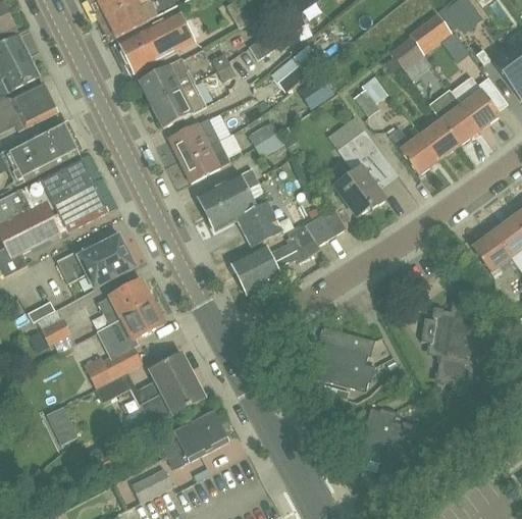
[(0,39),(17,31),(1,0),(0,0),(0,39)]
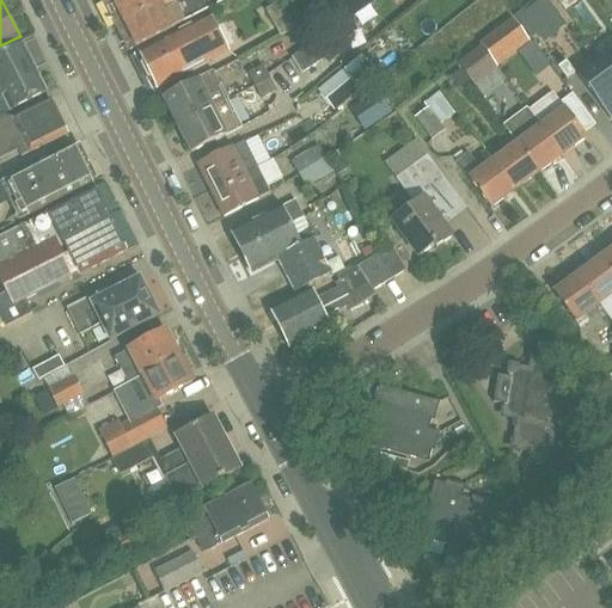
[(115,0),(138,44),(221,0),(115,0)]
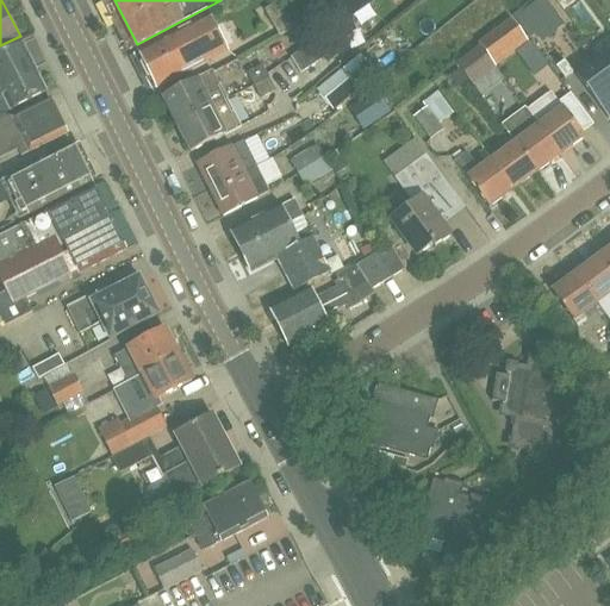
[(304,19),(292,0),(275,0),(265,6),(279,33),(304,19)]
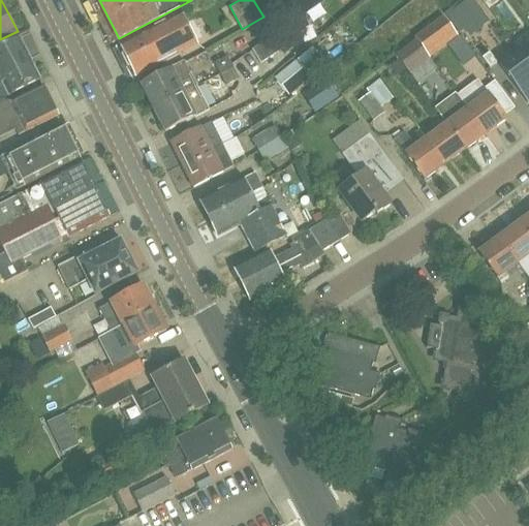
[(292,0),(303,14),(324,0),(292,0)]
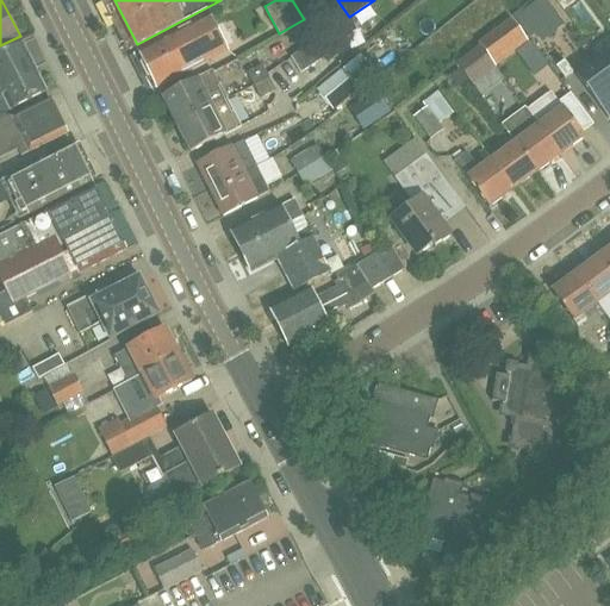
[(537,0),(520,11),(537,39),(567,23),(554,0),(537,0)]
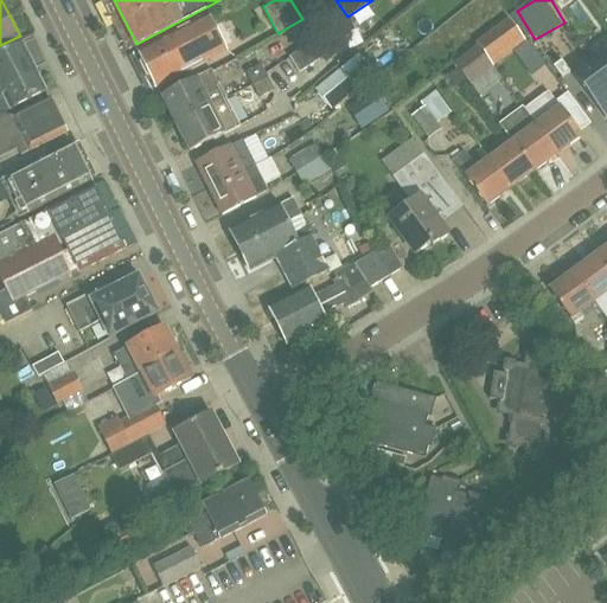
[(202,58),(223,46),(206,12),(138,47),(157,83),(203,59),(202,58)]
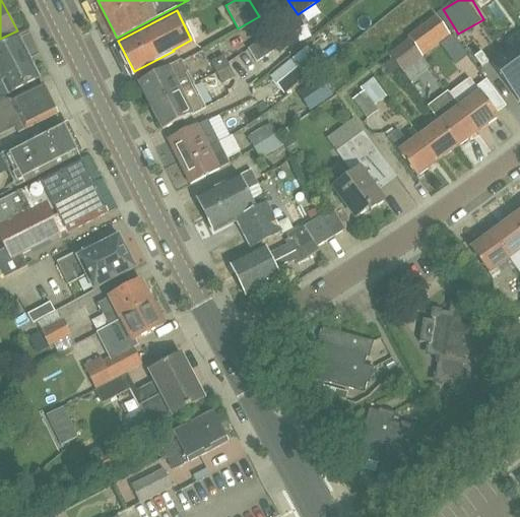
[(419,52),(420,52),(423,55),(451,34),(436,13),(407,34),(407,35),(419,52)]
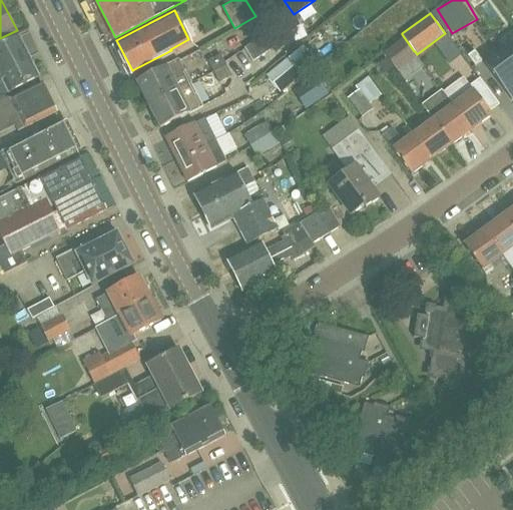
[(266,33),(244,46),(252,58),(274,45),(266,33)]
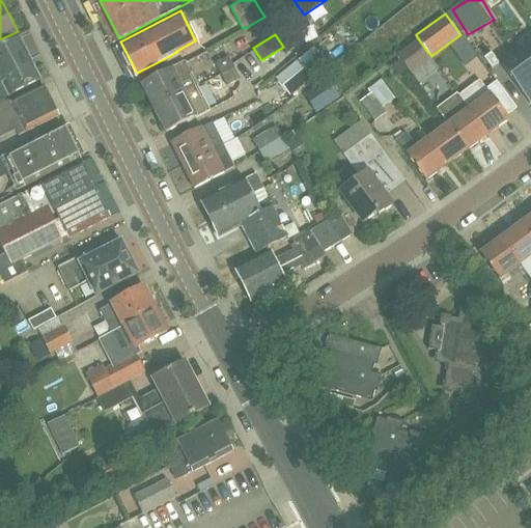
[(0,72),(30,57),(20,35),(0,45),(0,72)]
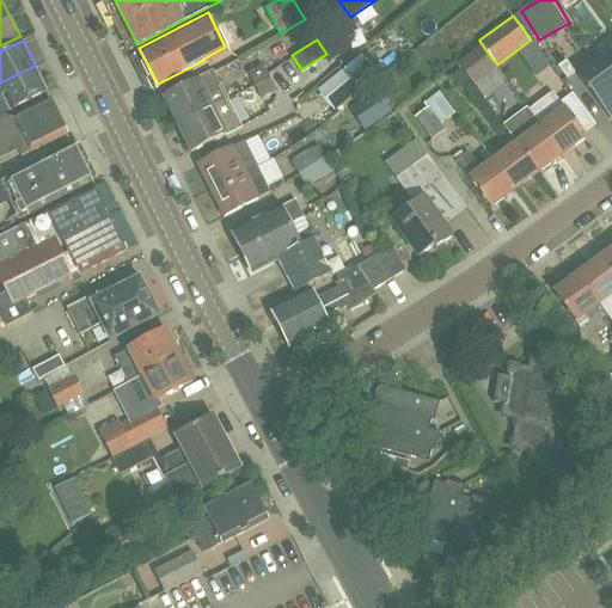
[(494,61),(479,41),(463,55),(477,74),(494,61)]
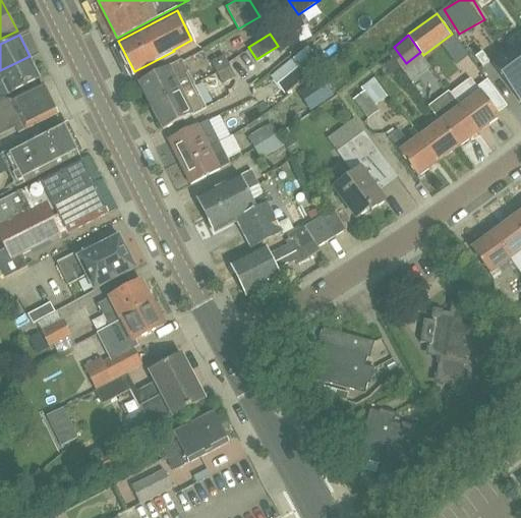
[(480,50),(473,55),(481,65),(488,60),(480,50)]
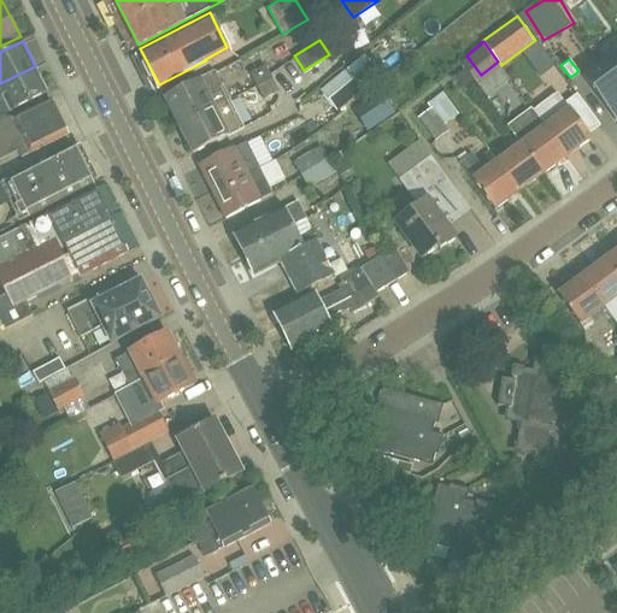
[(615,118),(616,117),(616,74),(607,60),(585,77),(613,118),(615,118)]
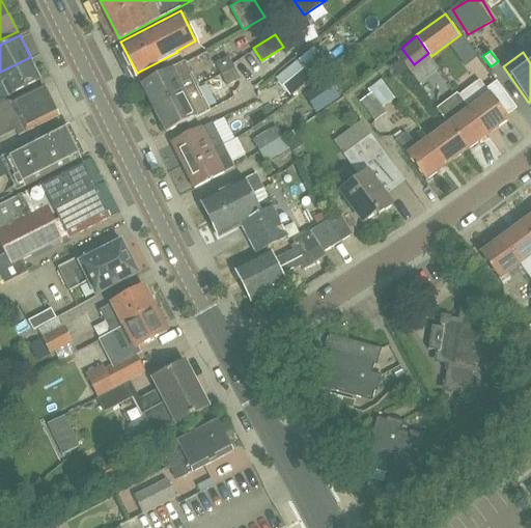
[(221,72),(234,65),(228,53),(215,60),(221,72)]
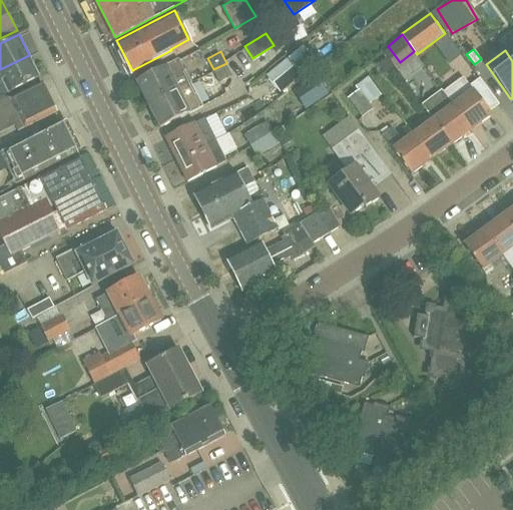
[(0,83),(5,81),(10,90),(40,75),(29,55),(0,69),(0,83)]
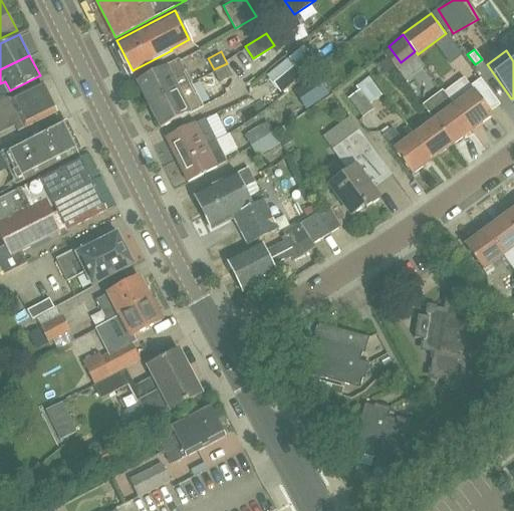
[(303,72),(288,55),(265,73),(280,91),(303,72)]
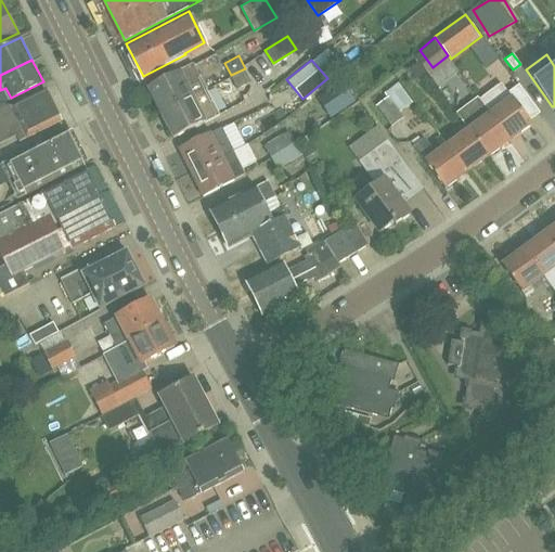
[(417,60),(408,67),(416,78),(426,71),(417,60)]
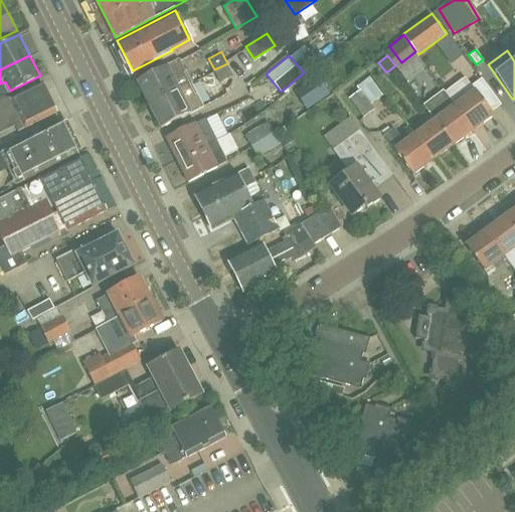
[(149,103),(189,82),(183,70),(185,69),(179,57),(165,64),(166,65),(138,80),(149,103)]
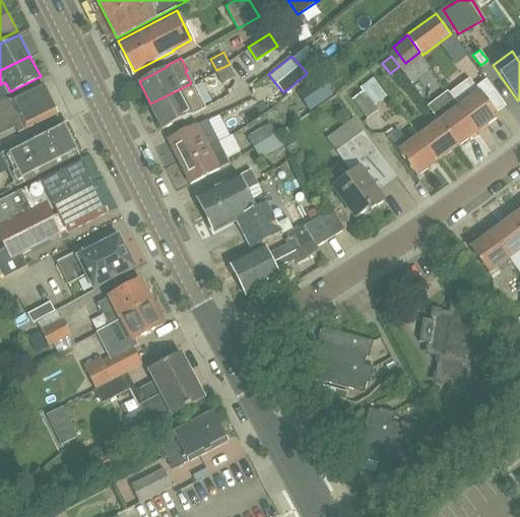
[(235,74),(230,64),(216,70),(222,81),(235,74)]
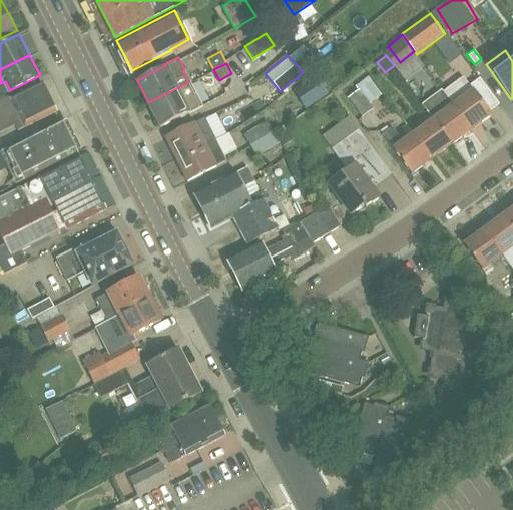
[(469,83),(463,74),(443,89),(453,103),(471,128),(491,112),(469,83)]
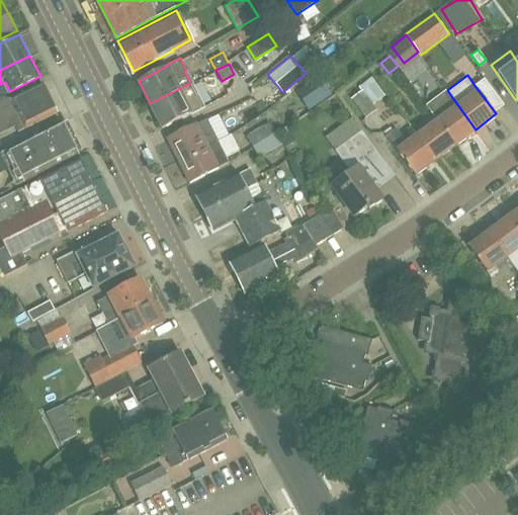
[(319,76),(296,91),(309,108),(331,93),(319,76)]
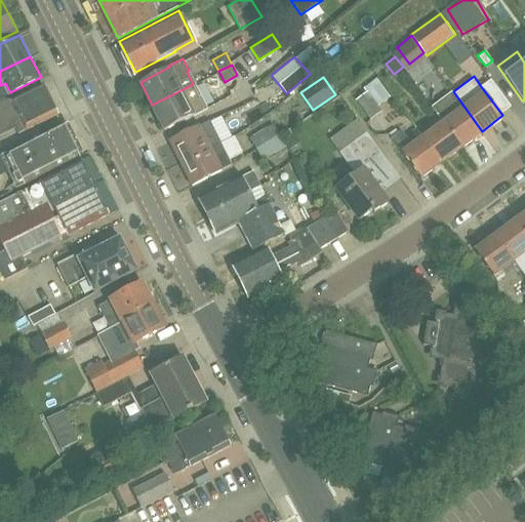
[(10,98),(3,95),(0,96),(0,132),(15,126),(18,131),(57,113),(43,83),(10,98)]
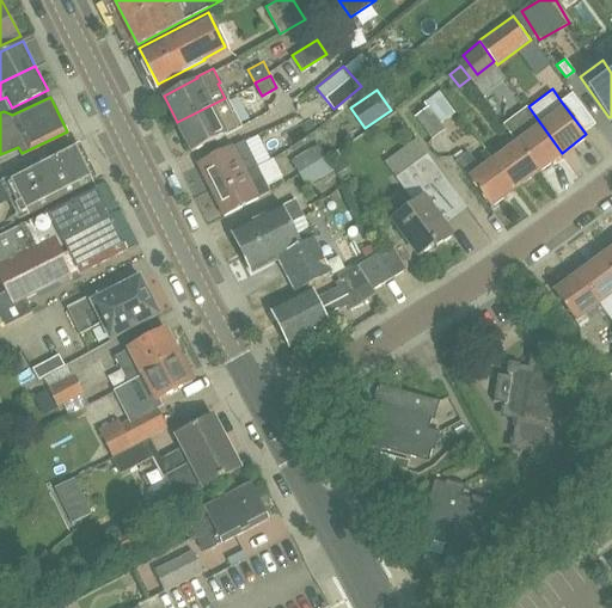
[(225,98),(177,122),(191,148),(225,130),(226,133),(242,124),(234,110),(232,111),(225,98)]
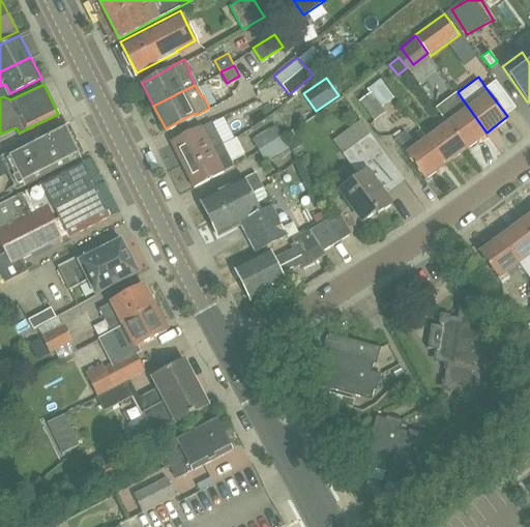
[(370,91),(360,98),(375,118),(385,111),(381,105),(371,90),(370,91)]
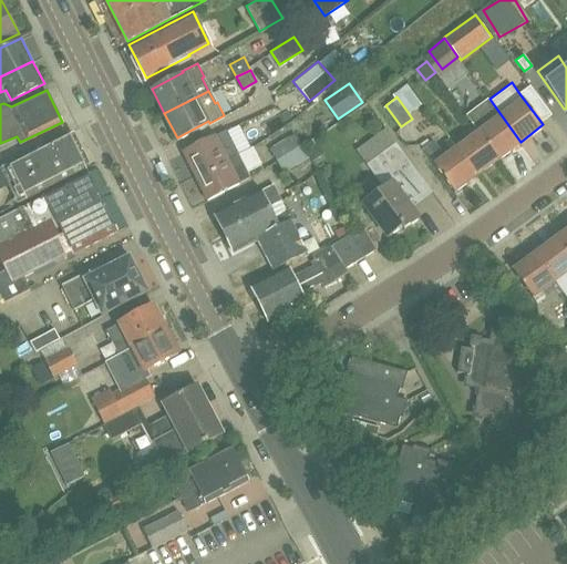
[(483,120),(475,125),(498,157),(521,142),(501,114),(486,124),(483,120)]
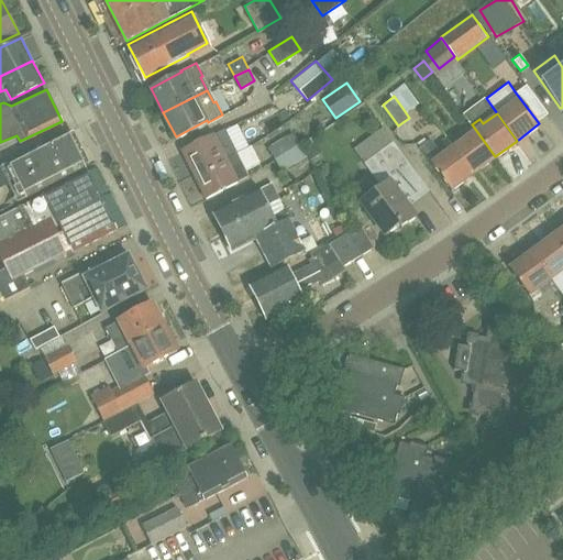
[(468,134),(454,145),(474,172),(495,156),(472,124),(464,130),(468,134)]
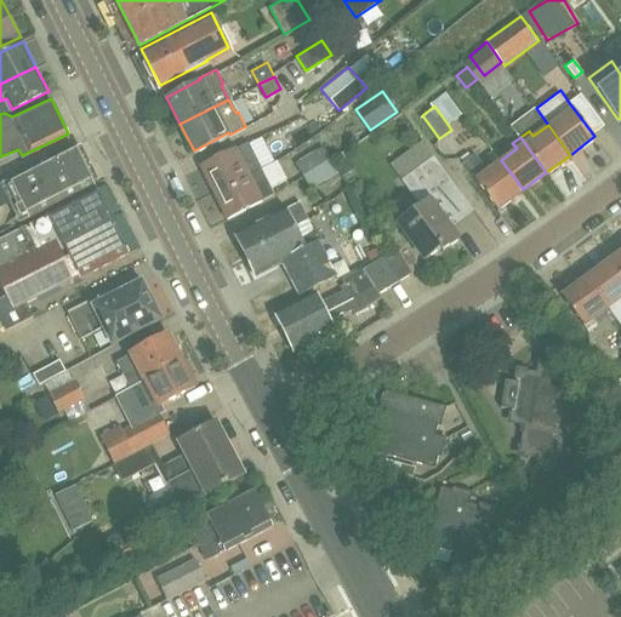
[(248,141),(235,147),(200,164),(214,190),(249,172),(277,159),(277,158),(261,166),(248,141)]
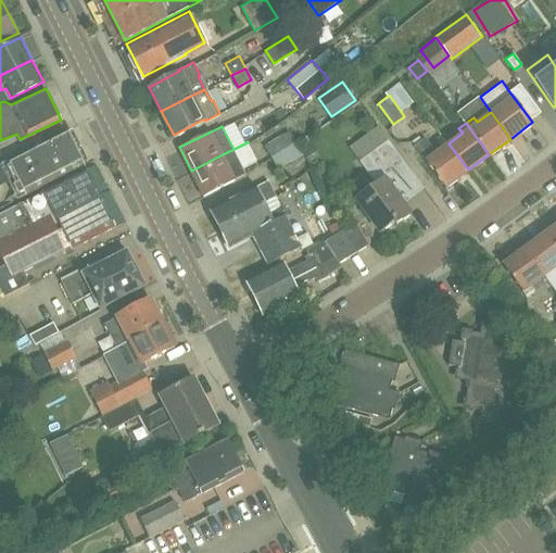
[(28,147),(29,148),(0,163),(17,197),(84,164),(65,128),(28,147)]
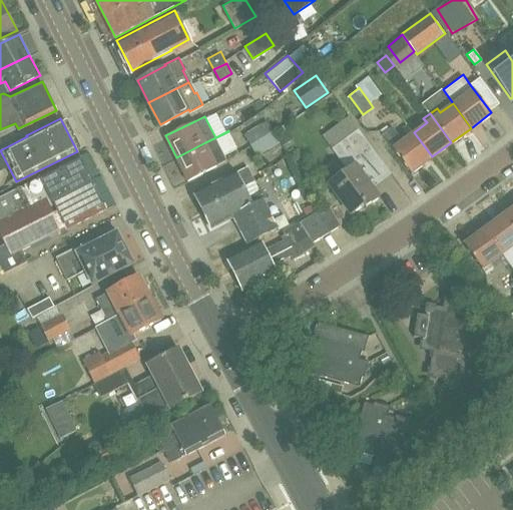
[(273,130),(267,119),(243,133),(250,145),(273,130)]
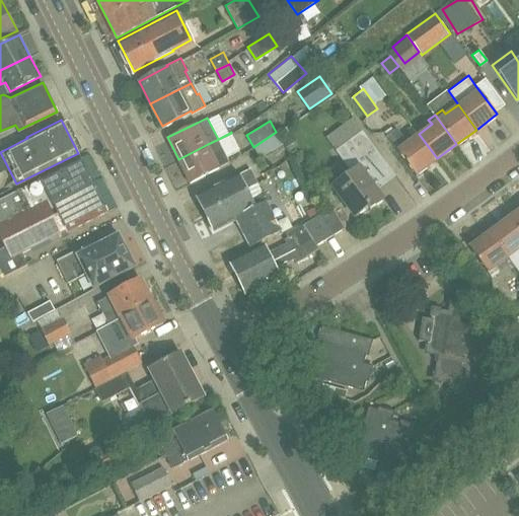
[(396,127),(393,129),(390,125),(383,131),(416,174),(437,158),(419,134),(418,134),(412,125),(406,128),(414,137),(408,141),(396,127)]
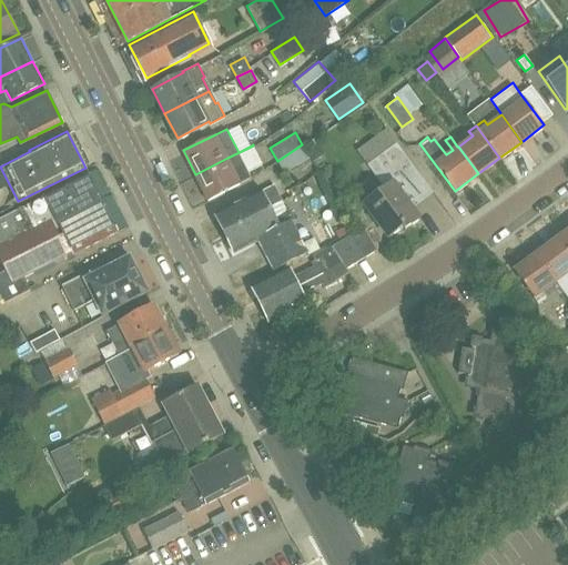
[(405,228),(419,218),(395,184),(417,169),(396,141),(367,163),(385,187),(364,203),(388,236),(403,225),(405,228)]
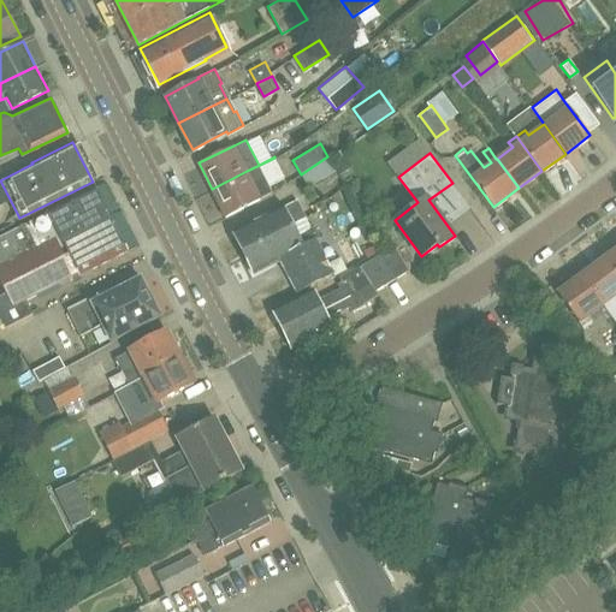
[(343,155),(333,161),(339,172),(351,166),(344,155),(343,155)]
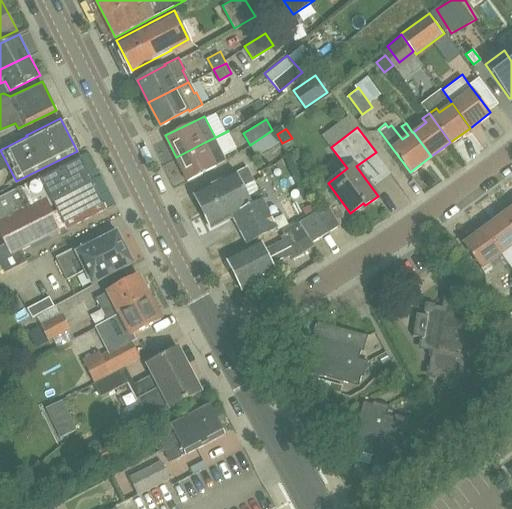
[(278,140),(272,130),(250,145),(256,153),(278,140)]
